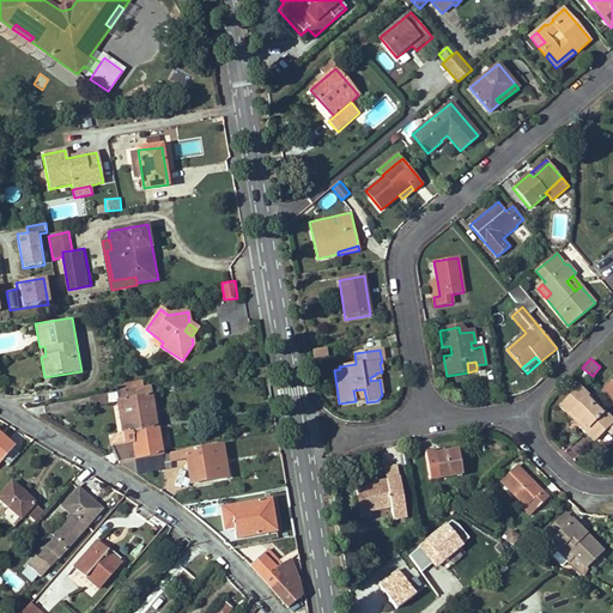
[(612,377),(600,392),(612,402),(612,377)]
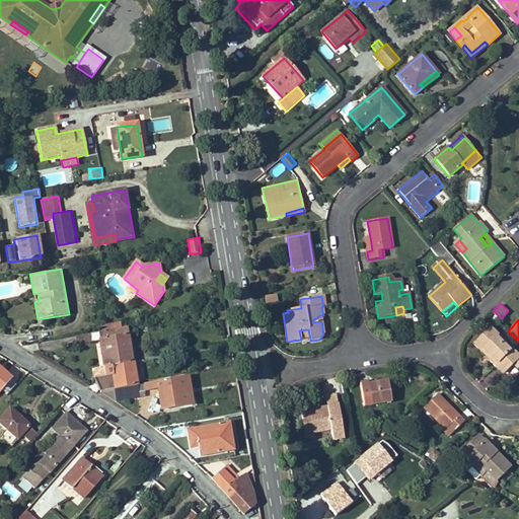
[(137,360),(129,325),(122,326),(121,321),(100,324),(100,329),(98,330),(103,365),(137,360)]
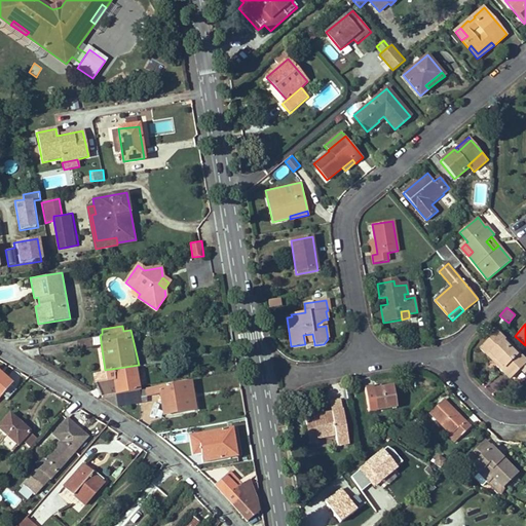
[(525,362),(496,332),(480,348),(491,361),(493,359),(497,363),(495,365),(510,379),(525,362)]
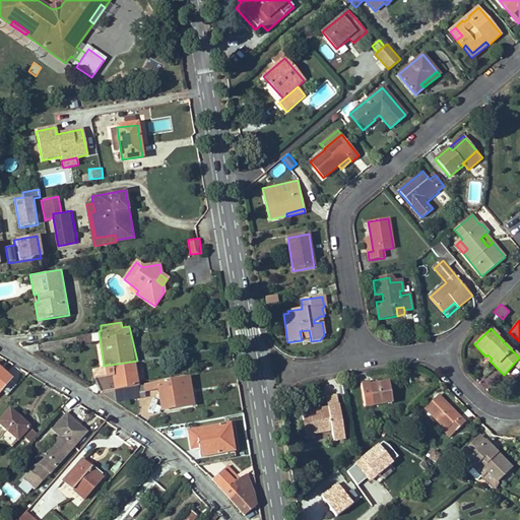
[(311,339),(309,330),(300,331),(302,340),(311,339)]
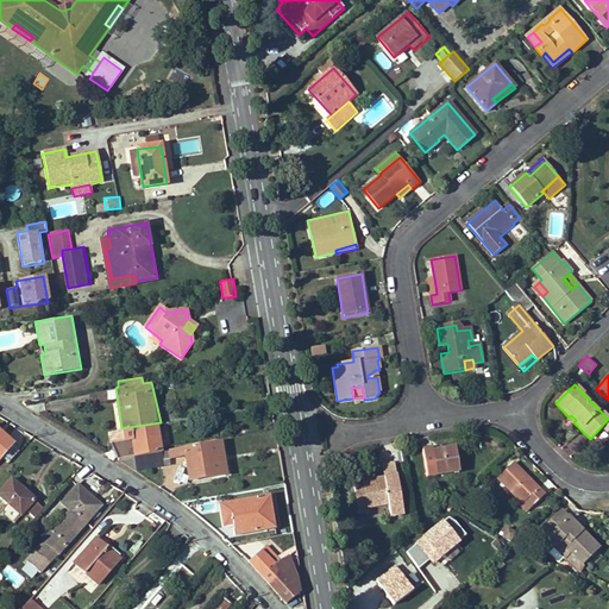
[(163,450),(161,422),(121,428),(107,432),(110,444),(112,444),(119,457),(163,450)]
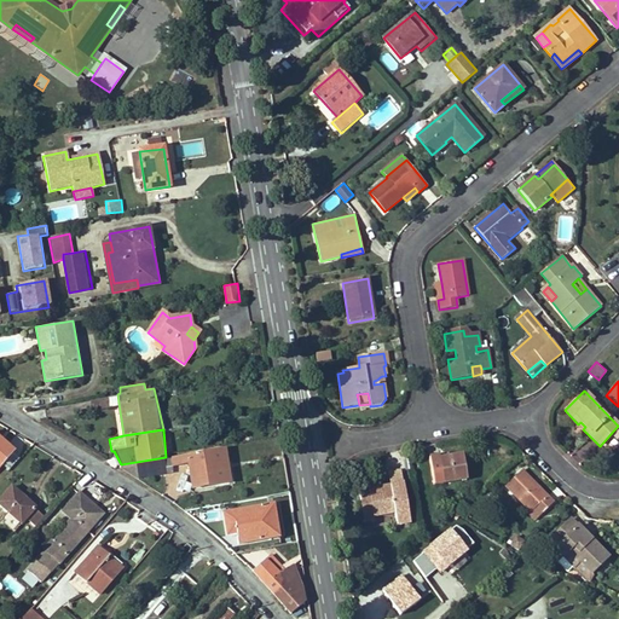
[(0,466),(16,447),(0,434),(0,466)]
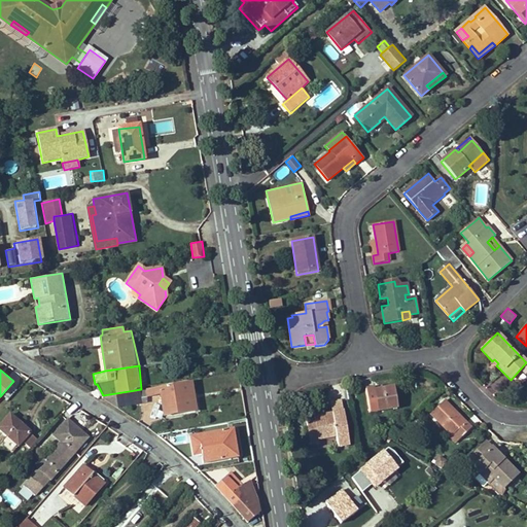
[(199,409),(194,380),(146,387),(146,393),(147,396),(161,394),(164,416),(199,409)]
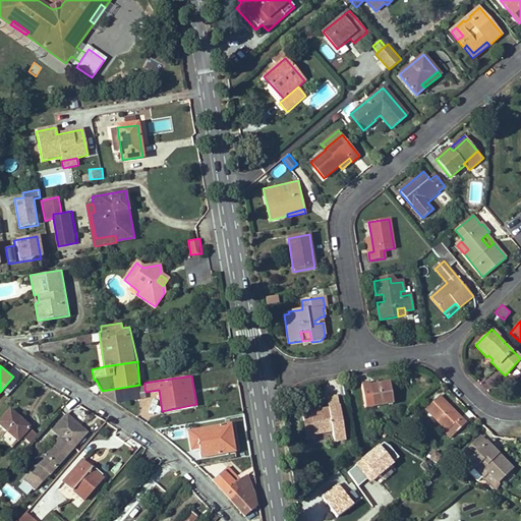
[(139,399),(138,390),(145,389),(145,383),(139,385),(102,391),(108,399),(116,404),(139,399)]
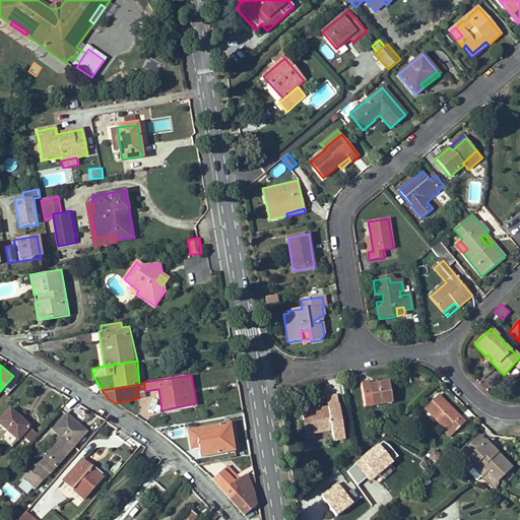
[(392,402),(389,383),(377,385),(369,387),(369,384),(362,385),(365,407),(392,402)]
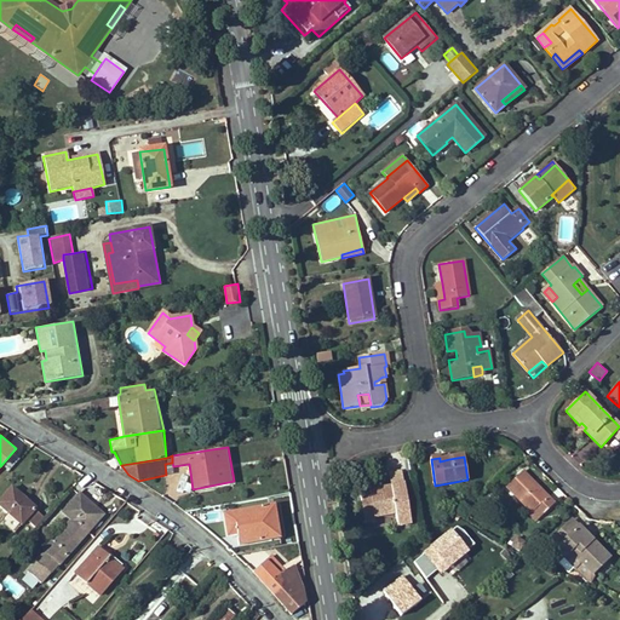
[(558,500),(526,468),(506,487),(532,514),(535,510),(541,516),(558,500)]
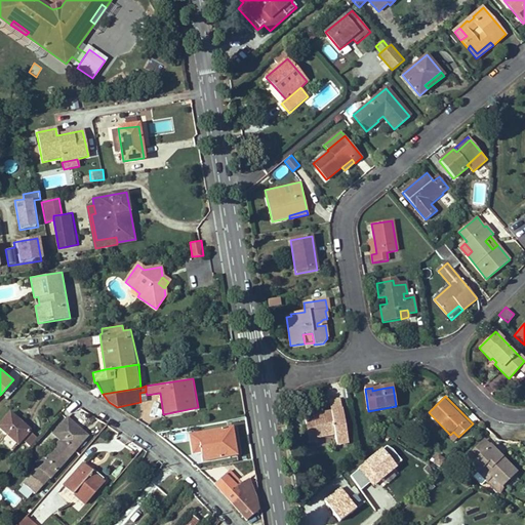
[(342,410),(340,400),(330,402),(331,412),(342,410)]
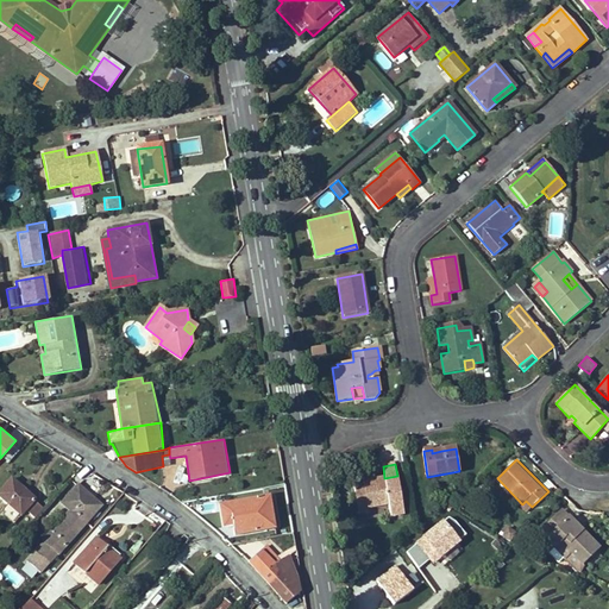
[(37,497),(12,476),(0,488),(0,496),(8,504),(22,515),(26,510),(36,500),(37,497)]
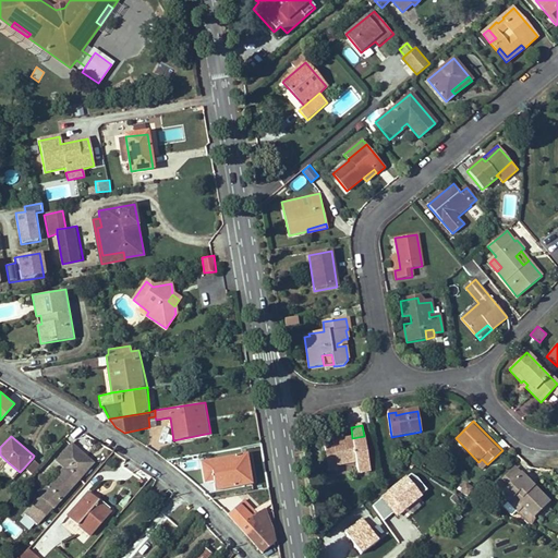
[(370,473),(364,436),(352,438),(334,441),(335,446),(325,447),(329,471),(339,470),(338,465),(356,462),(359,474),(370,473)]
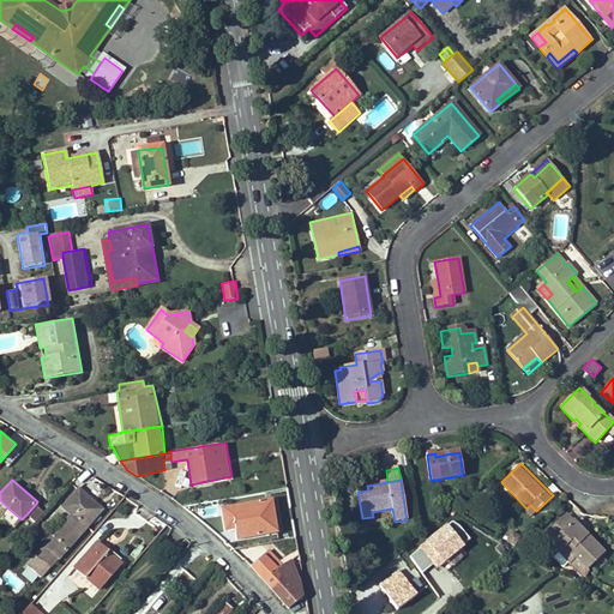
[(59,560),(104,509),(80,487),(64,507),(73,517),(55,539),(53,537),(44,547),(46,548),(26,565),(42,578),(58,559),(59,560)]
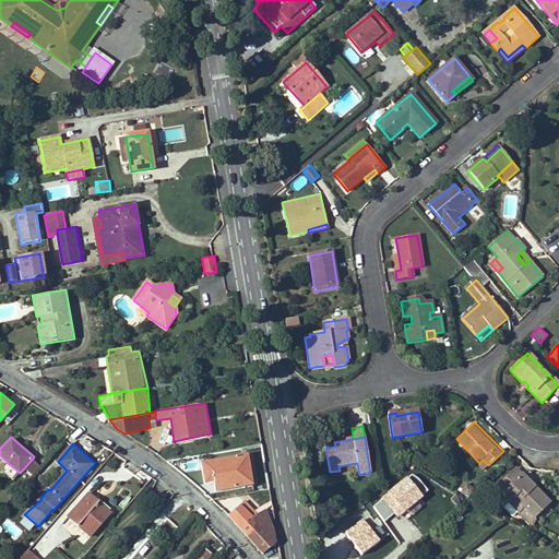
[(256,484),(250,451),(201,460),(205,483),(215,480),(217,491),(256,484)]
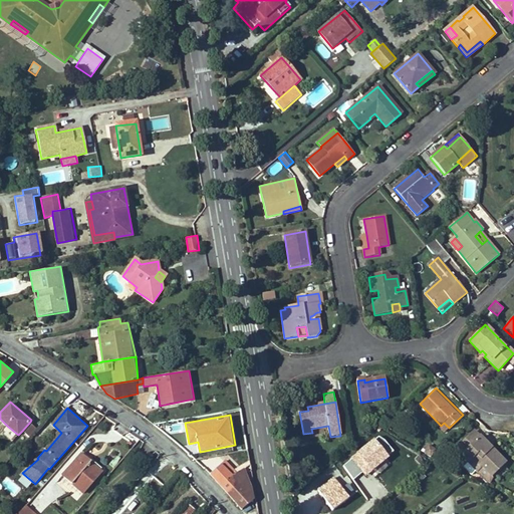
[(30,422),(22,431),(29,436),(36,429),(30,422)]
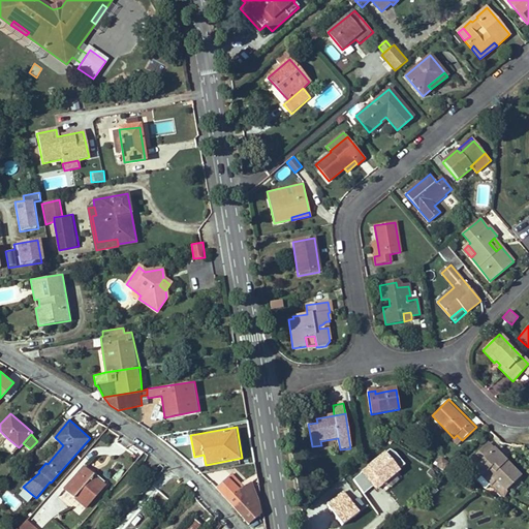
[(457,446),(462,440),(457,435),(454,438),(452,440),(457,446)]
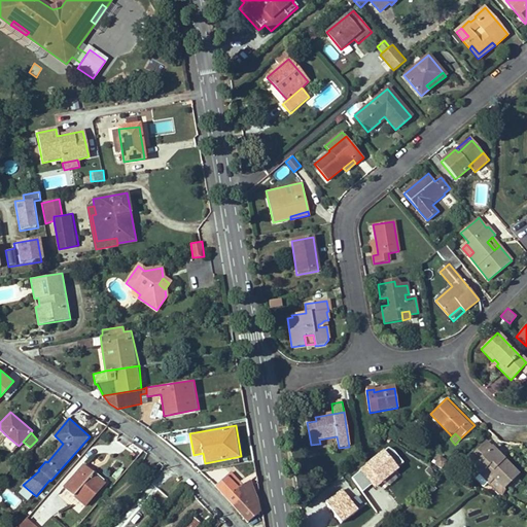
[(19,446),(7,436),(0,444),(11,454),(19,446)]
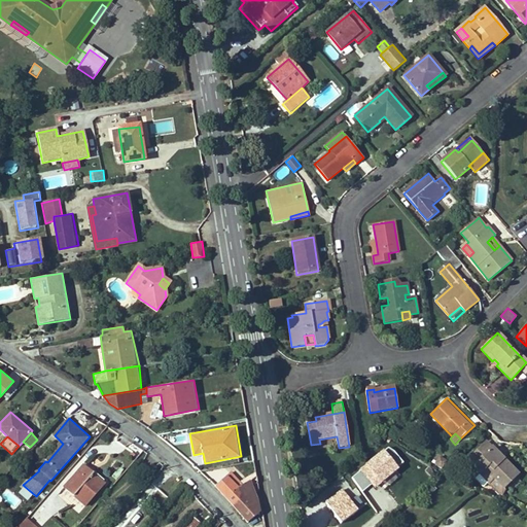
[(519,475),(503,459),(498,463),(495,461),(500,456),(487,443),(463,465),(469,471),(472,467),(489,484),(494,479),(503,489),(519,475)]
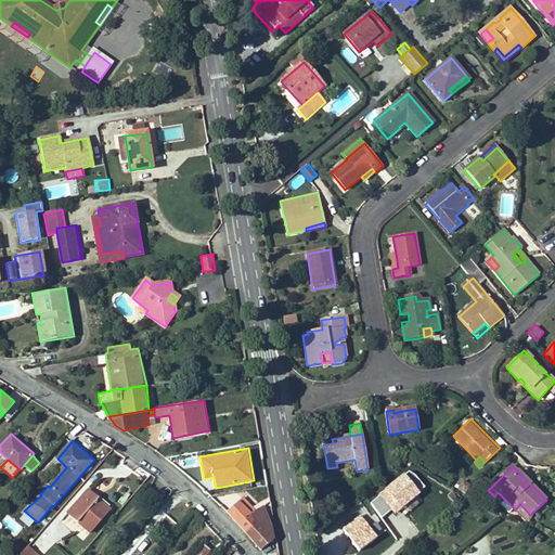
[(466,493),(472,485),(462,478),(456,487),(466,493)]
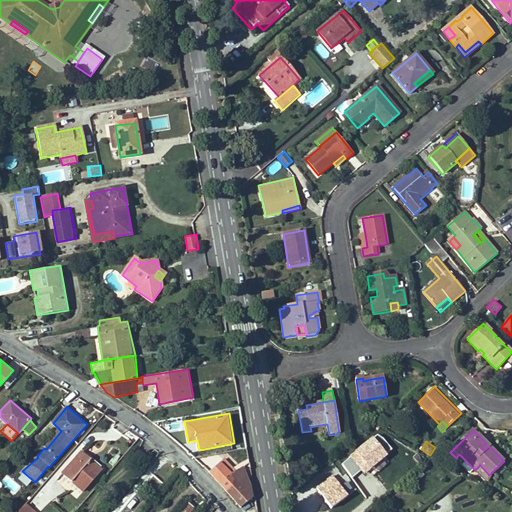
[(82,492),(103,468),(92,458),(81,450),(62,474),(82,492)]
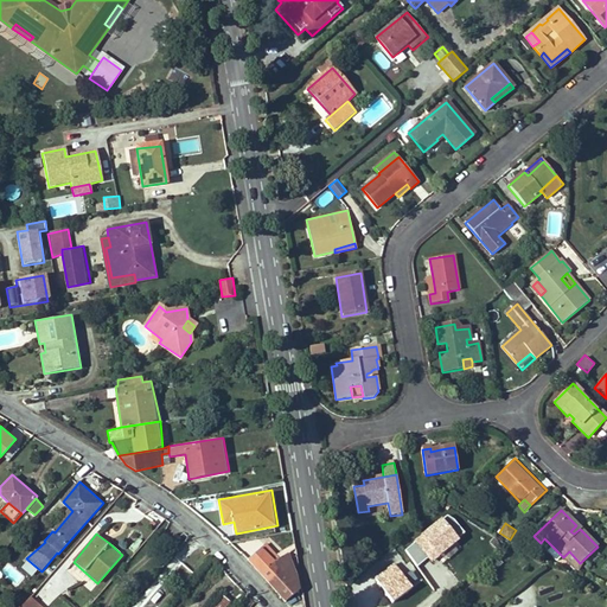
[(266,555),(270,550),(266,545),(261,549),(266,555)]
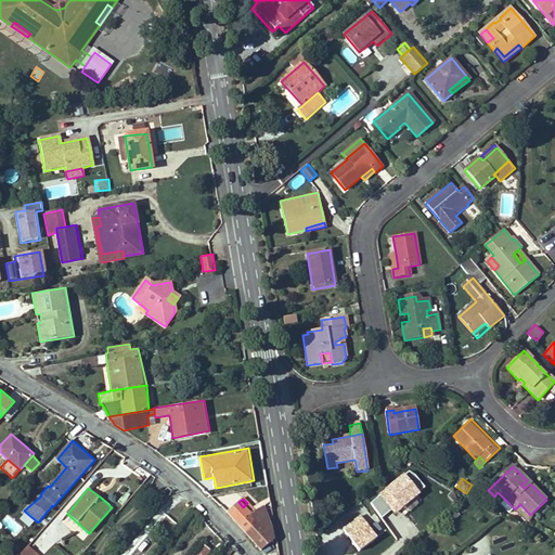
[(470,510),(474,505),(466,501),(463,504),(470,510)]
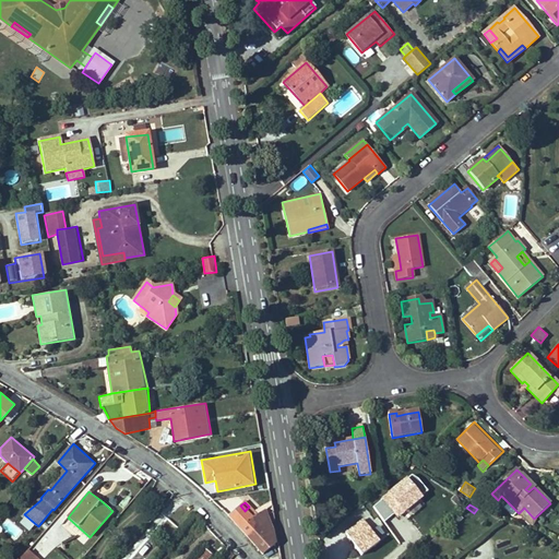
[(265,522),(262,514),(265,512),(269,511),(266,507),(259,512),(260,515),(259,516),(249,507),(245,511),(240,506),(229,516),(248,537),(265,522)]
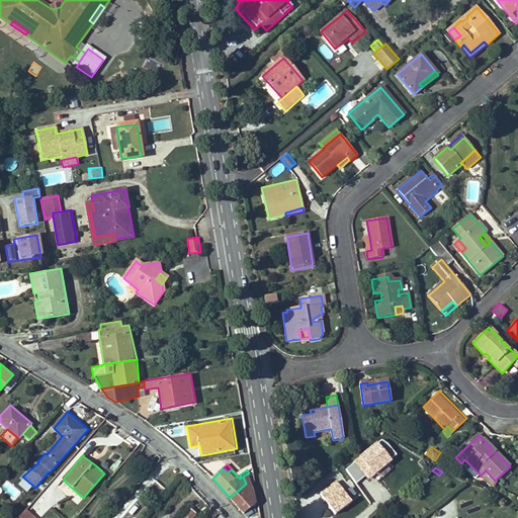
[(256,511),(254,499),(253,495),(249,482),(246,484),(230,498),(247,517),(249,517),(253,514),(254,516),(257,513),(256,511)]
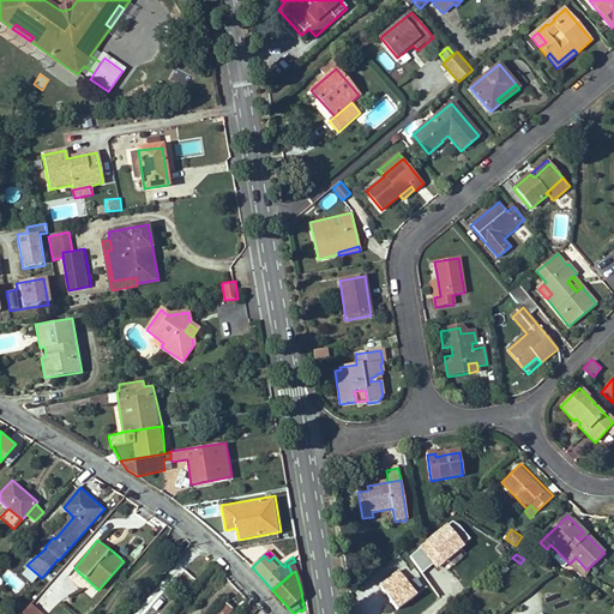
[(415,596),(398,572),(380,585),(397,609),(415,596)]
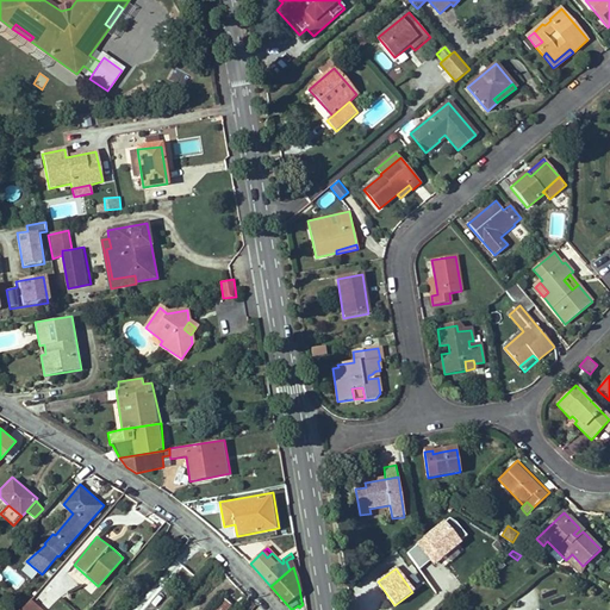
[(228,609),(232,605),(224,599),(215,609),(228,609)]
